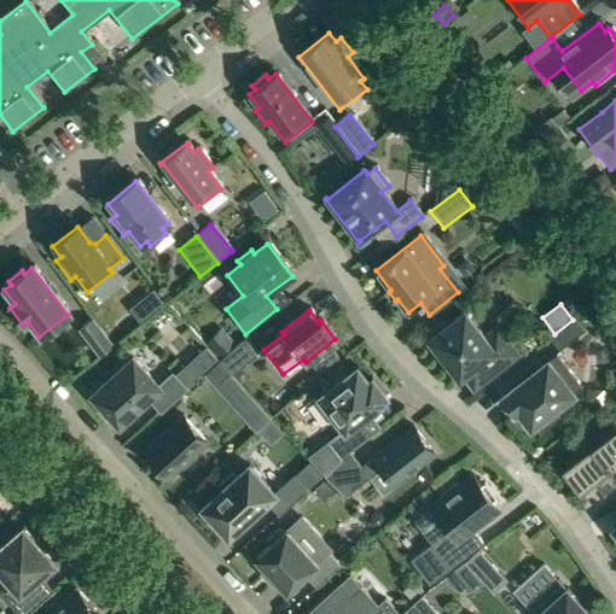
[(428,340),(426,341),(428,343),(439,357),(437,358),(439,360),(440,358),(445,364),(443,366),(445,367),(446,366),(457,380),(458,382),(459,381),(459,380),(471,372),(481,385),(517,357),(495,329),(483,339),(464,315),(464,314),(463,313),(462,314),(443,328),(440,323),(429,333),(433,337),(428,340)]
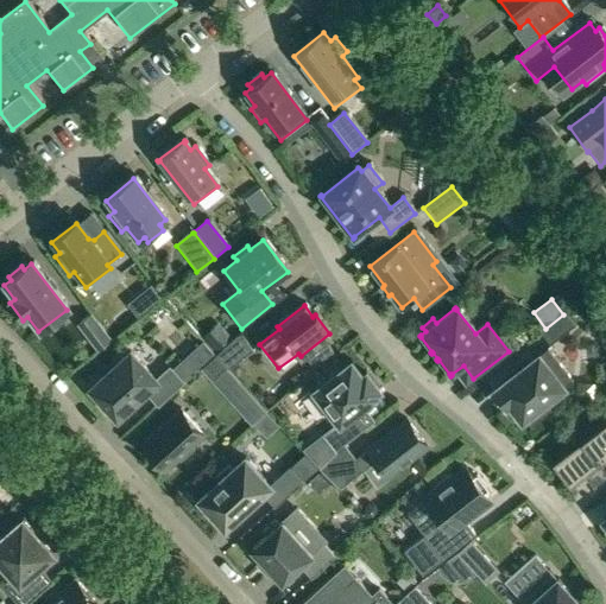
[(540,334),(549,347),(573,328),(563,315),(540,334)]
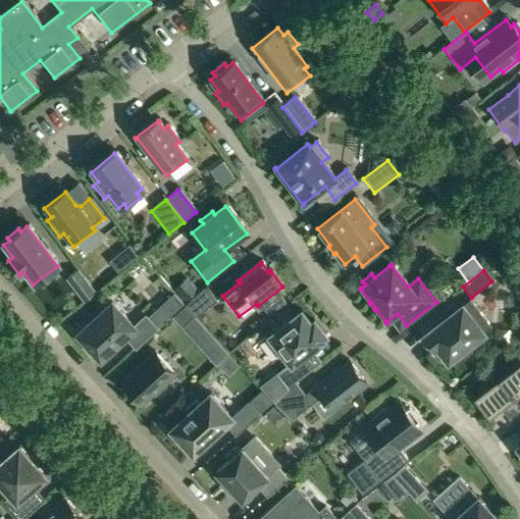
[(93,294),(76,272),(65,281),(82,303),(93,294)]
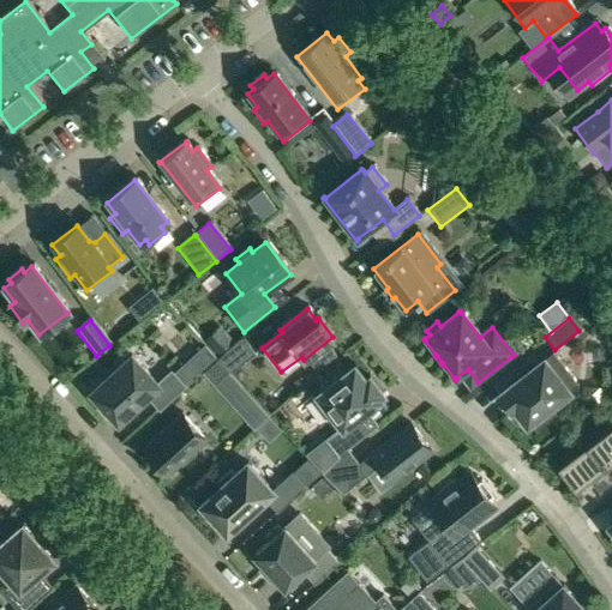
[(229,374),(253,356),(240,339),(238,342),(216,361),(229,374)]
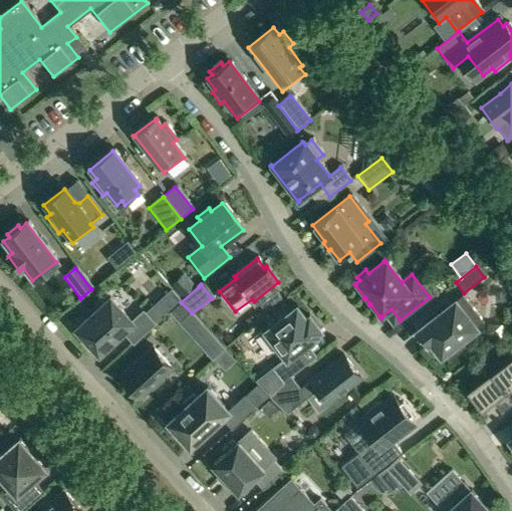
[(458,343),(483,324),(461,296),(416,331),(427,345),(429,342),(440,356),(443,354),(448,359),(462,348),(458,343)]
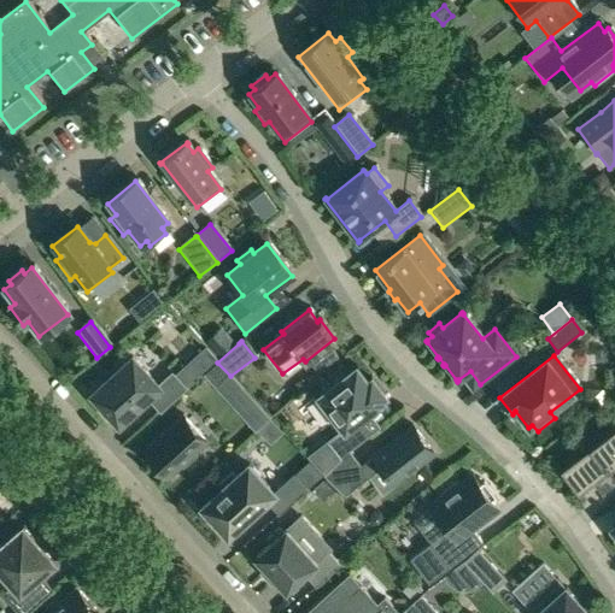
[(159,414),(185,390),(170,375),(157,388),(130,360),(91,396),(117,425),(146,400),(159,414)]
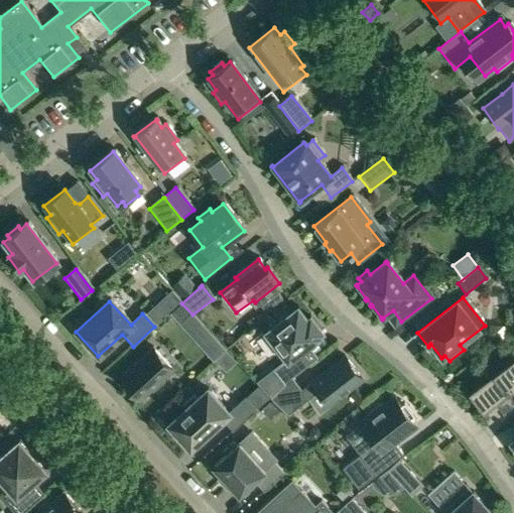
[(169,314),(178,325),(190,313),(181,303),(169,314)]
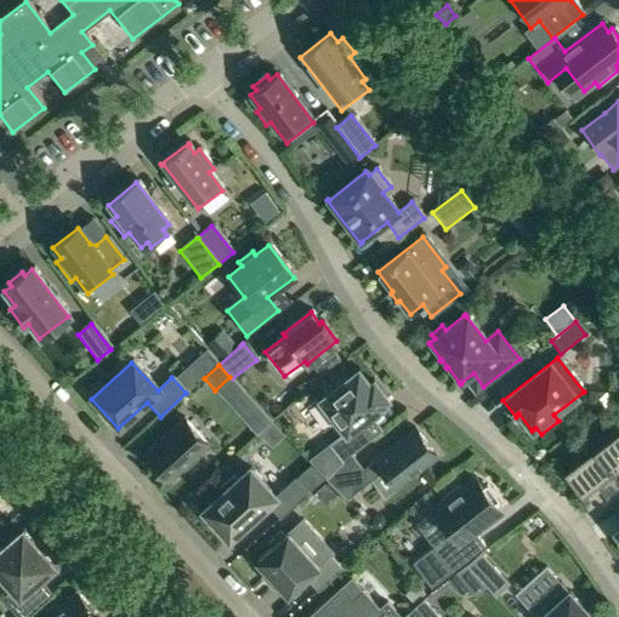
[(350,456),(369,441),(358,426),(384,406),(382,404),(387,400),(373,382),(368,386),(357,371),(319,400),(345,435),(329,447),(341,464),(350,456)]
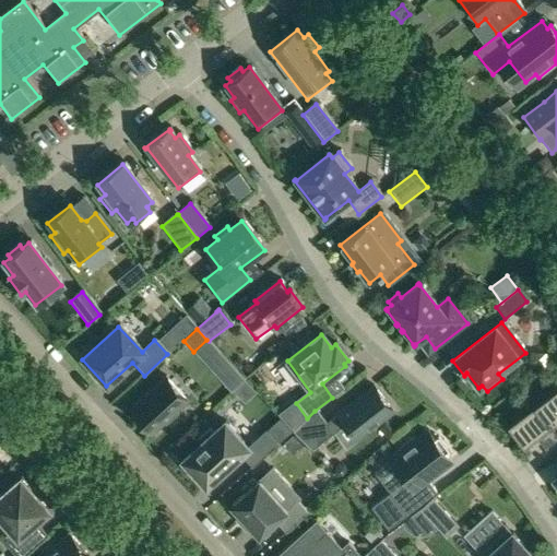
[(165,379),(129,411),(139,422),(137,424),(146,435),(149,433),(151,435),(162,424),(164,426),(177,415),(174,413),(186,402),(165,379)]
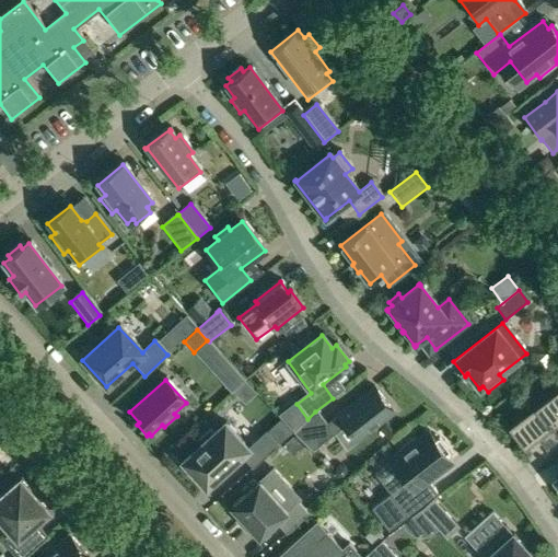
[(326,426),(315,412),(307,419),(293,434),(312,453),(345,427),(357,441),(392,414),(373,389),(337,417),(338,417),(326,426)]
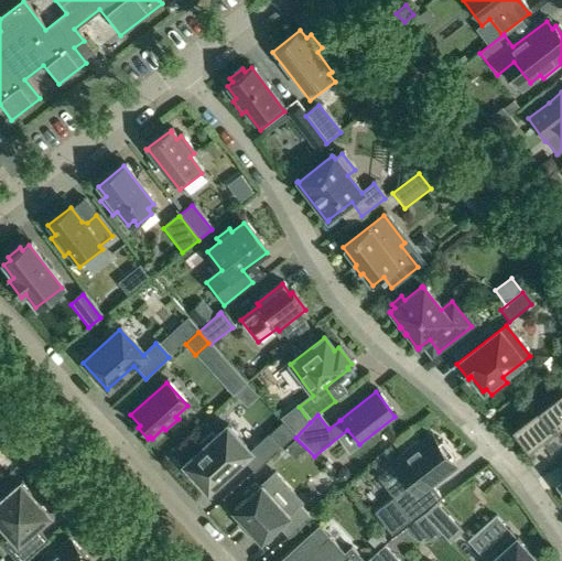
[(548,401),(542,395),(521,410),(527,418),(510,431),(527,452),(554,432),(560,439),(561,437),(561,392),(561,391),(548,401)]
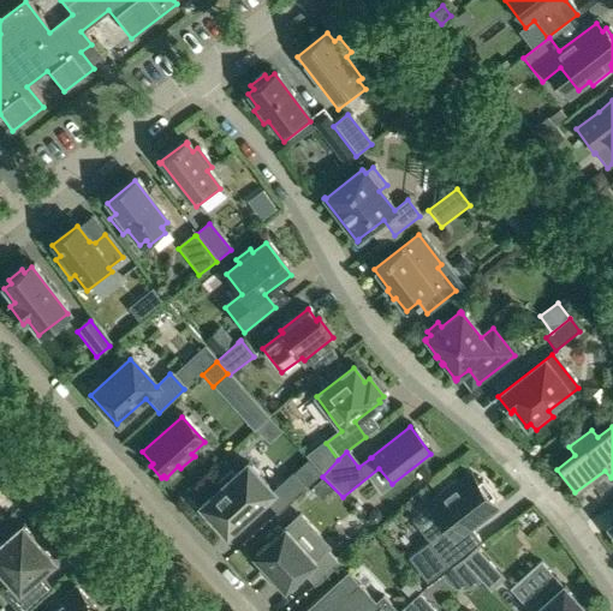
[(219,490),(200,508),(209,517),(204,521),(218,535),(222,532),(226,537),(263,502),(277,516),(304,490),(291,474),(271,492),(247,466),(233,477),(230,473),(215,486),(219,490)]
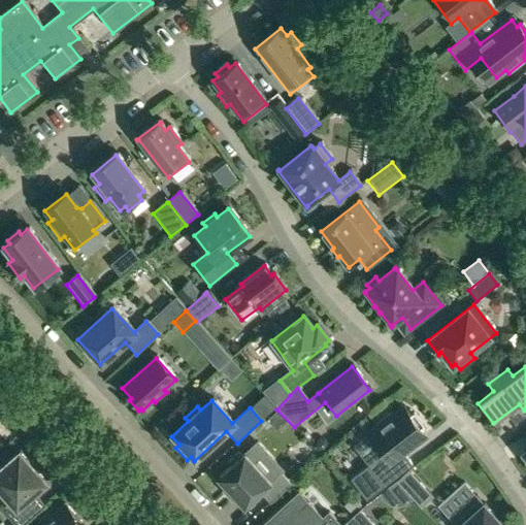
[(366,466),(349,481),(361,497),(380,484),(383,488),(403,472),(411,466),(401,455),(424,437),(419,430),(422,427),(413,415),(408,417),(403,409),(391,419),(388,416),(375,425),(377,429),(368,436),(380,451),(364,463),(366,466)]
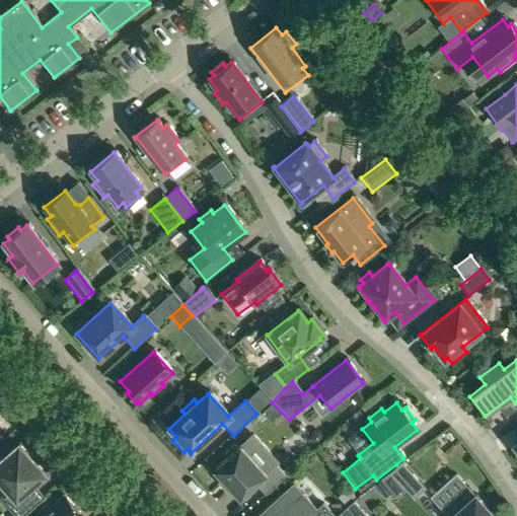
[(0,488),(2,486),(9,494),(0,502),(11,515),(23,515),(43,499),(32,487),(45,475),(17,445),(0,460),(0,488)]
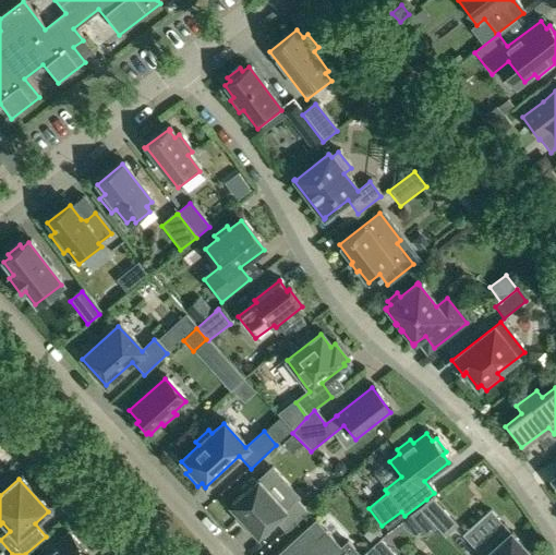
[(243,494),(229,507),(239,517),(236,520),(244,530),(248,527),(257,538),(274,522),(283,533),(305,514),(295,502),(285,511),(257,482),(254,484),(251,481),(240,491),(243,494)]
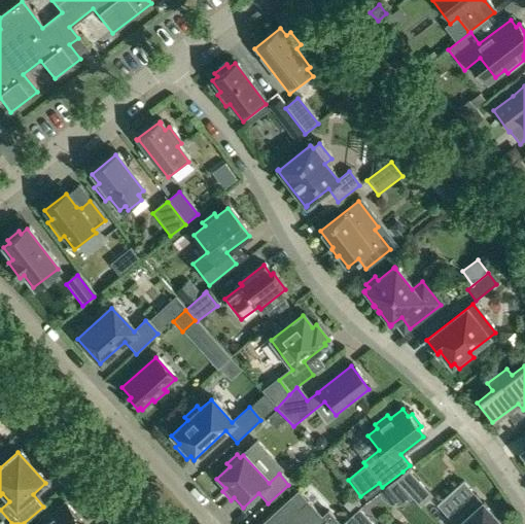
[(429,497),(407,472),(395,482),(419,508),(429,497)]
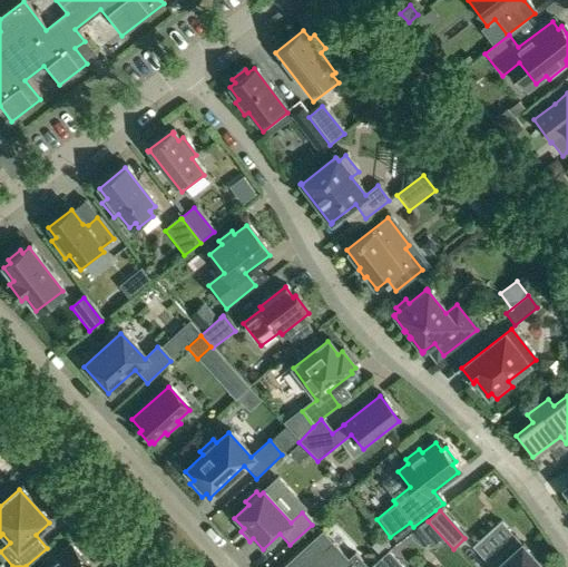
[(539,566),(520,546),(512,538),(486,563),(489,566),(539,566)]
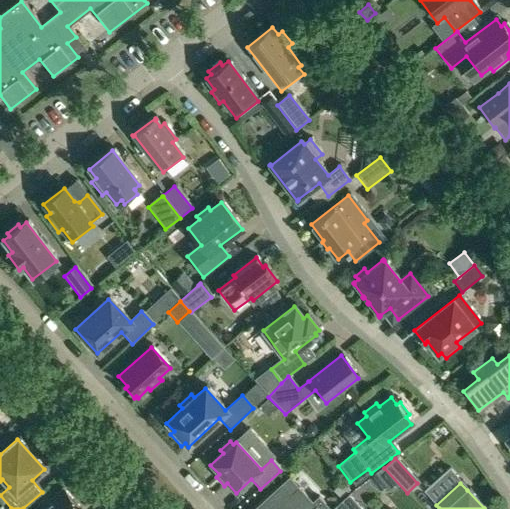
[(326,508),(317,499),(311,504),(297,489),(290,496),(281,486),(255,508),(326,508)]
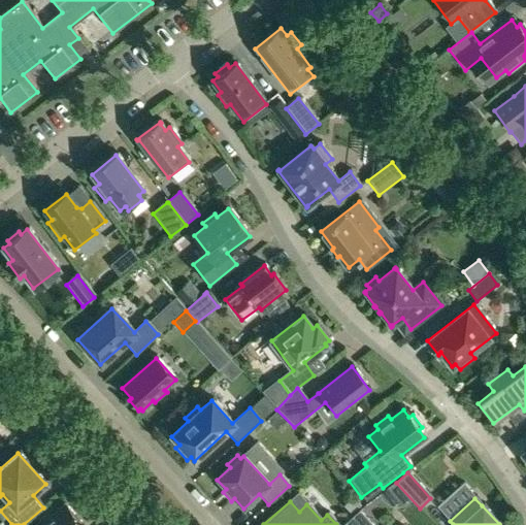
[(50,518),(46,515),(37,523),(38,524),(80,524),(64,505),(50,518)]
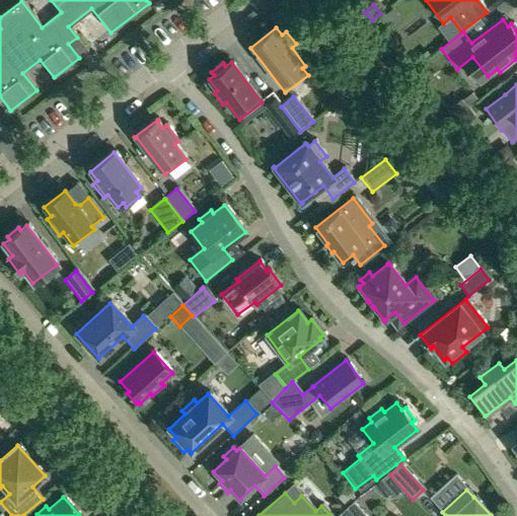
[(364,515),(352,503),(338,515),(364,515)]
